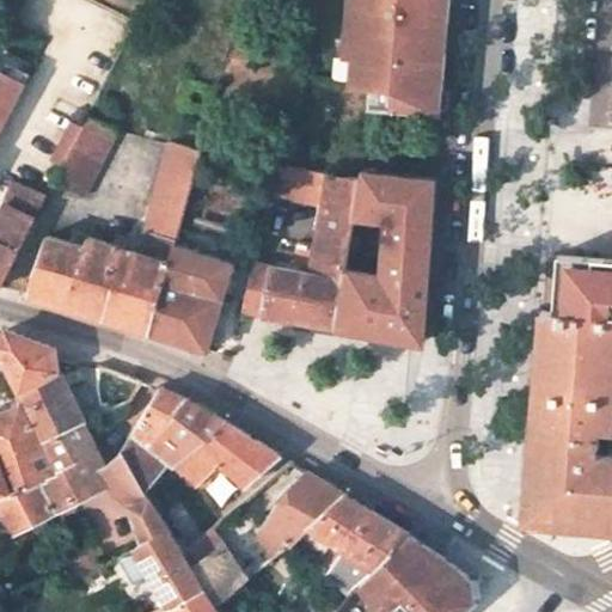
[(350,0),(346,60),(354,60),(353,86),(373,87),(372,103),(391,104),(391,106),(440,111),(446,44),(430,43),(432,28),(447,29),(450,0),(350,0)]
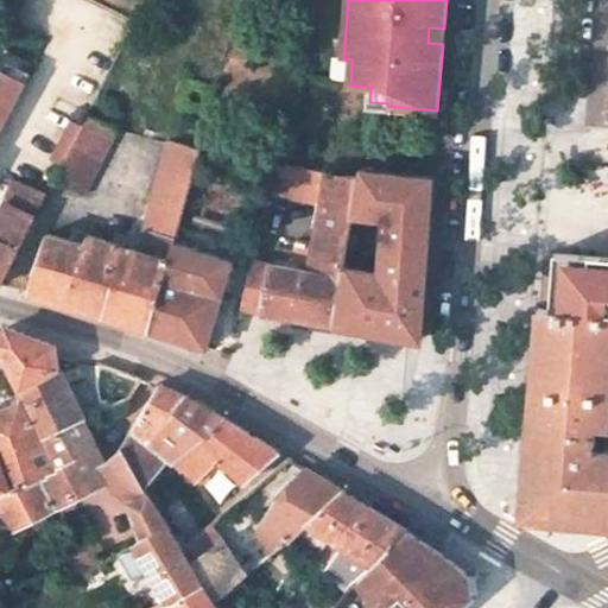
[(428,43),(443,44),(444,29),(429,27),(428,43)]
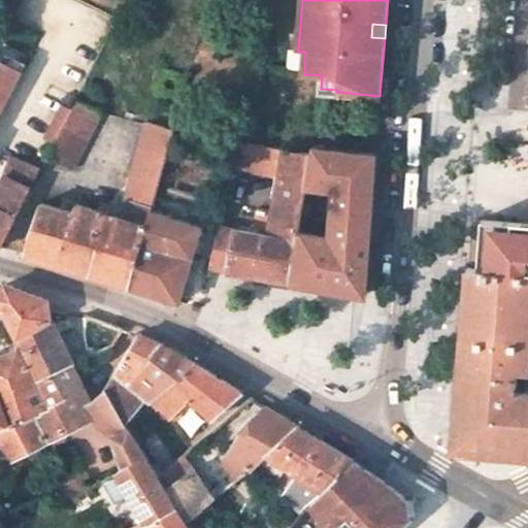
[(0,110),(21,71),(0,61),(0,110)]
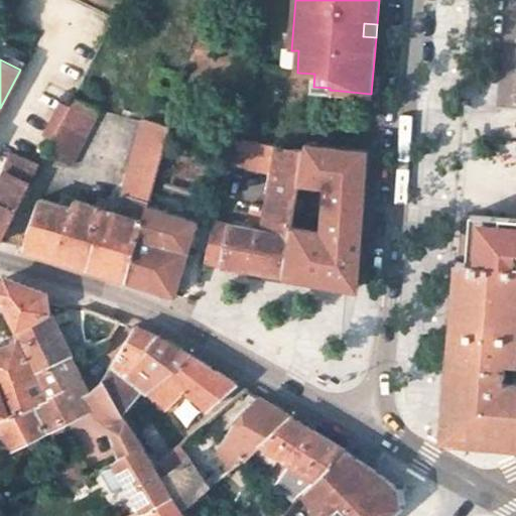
[(72,164),(100,110),(76,97),(48,151),(72,164)]
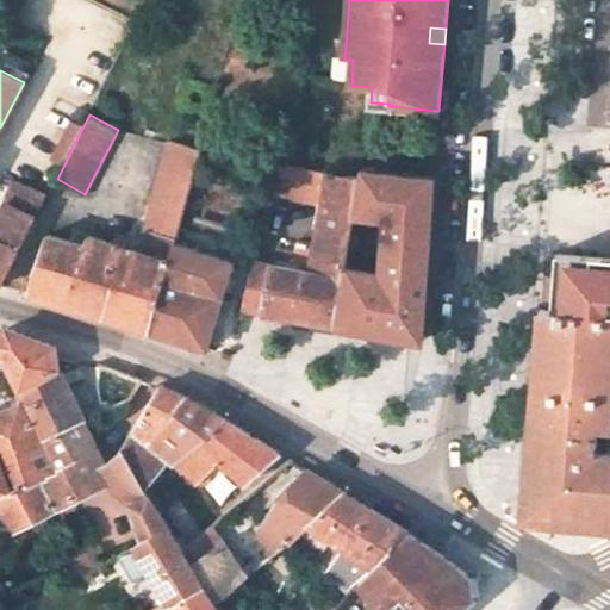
[(86,244),(47,234),(30,293),(98,313),(153,329),(176,244),(201,150),(170,142),(141,250),(91,236),(86,244)]
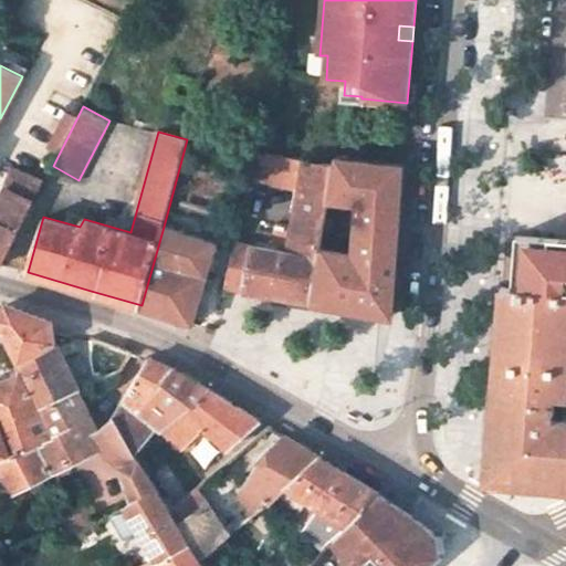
[(333,163),(263,154),(258,182),(295,188),(290,226),(275,224),(274,249),(252,244),(244,290),(275,295),(312,301),(320,249),(327,198),(333,163)]
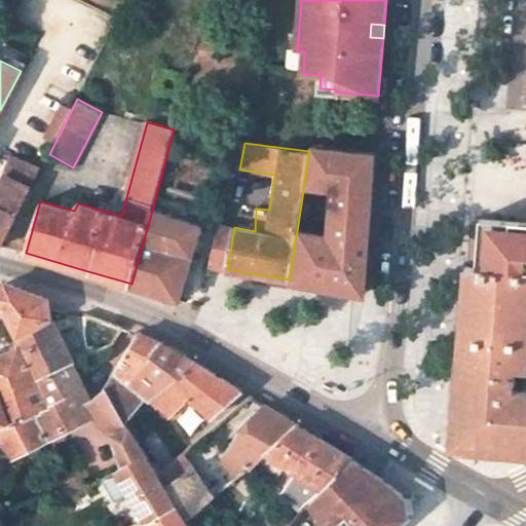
[(369,218),(374,153),(310,145),(309,151),(304,184),(333,187),(329,235),(297,231),(290,279),(316,284),(364,291),(366,252),(369,218)]
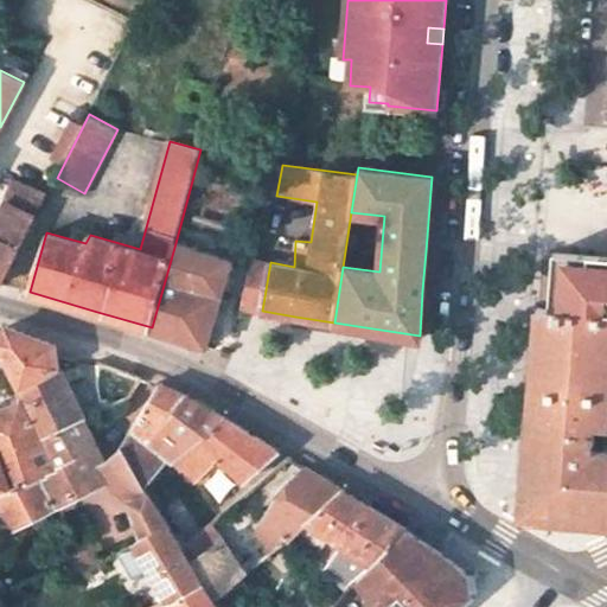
[(262,205),(267,181),(243,176),(237,199),(262,205)]
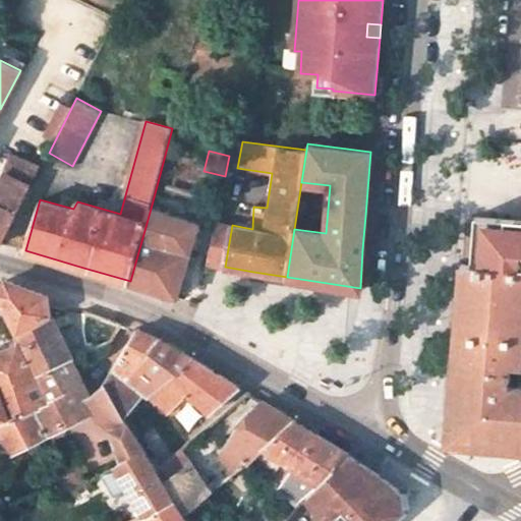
[(42,166),(13,155),(0,182),(0,243),(2,244),(42,166)]
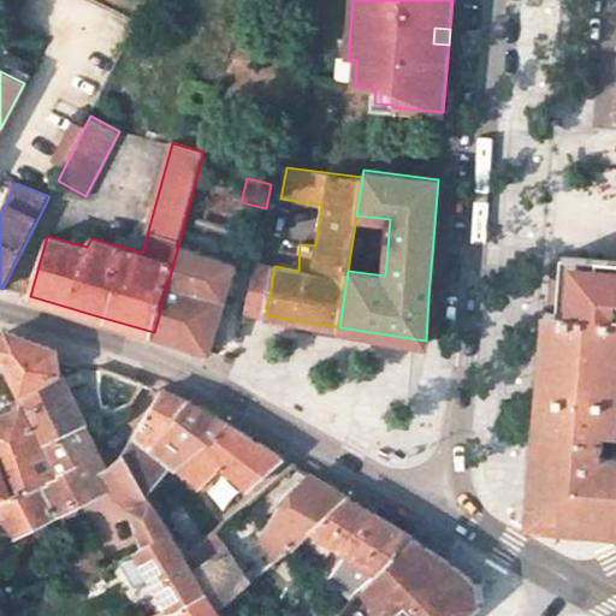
[(267,227),(249,223),(247,231),(265,236),(267,227)]
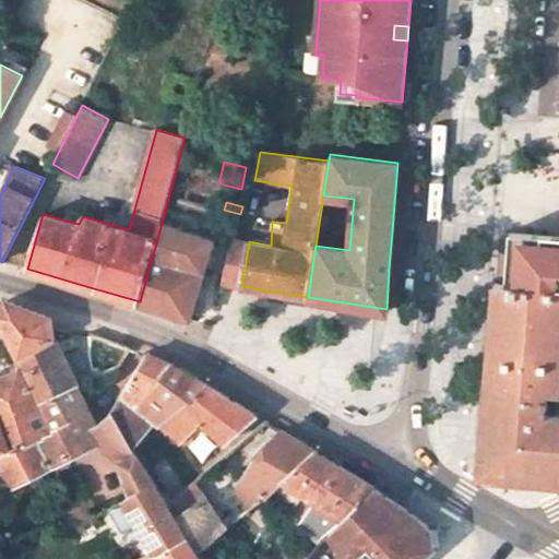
[(240,214),(224,210),(221,222),(226,233),(235,235),(240,214)]
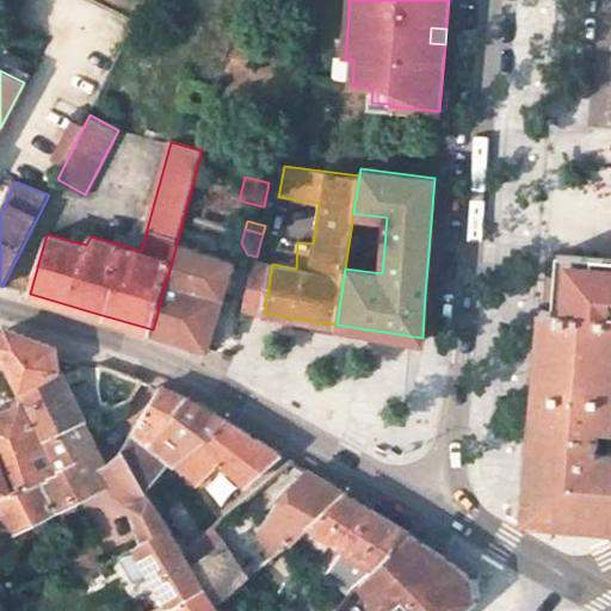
[(208,347),(234,263),(203,253),(205,244),(199,242),(196,251),(177,245),(153,329),(166,334),(208,347)]
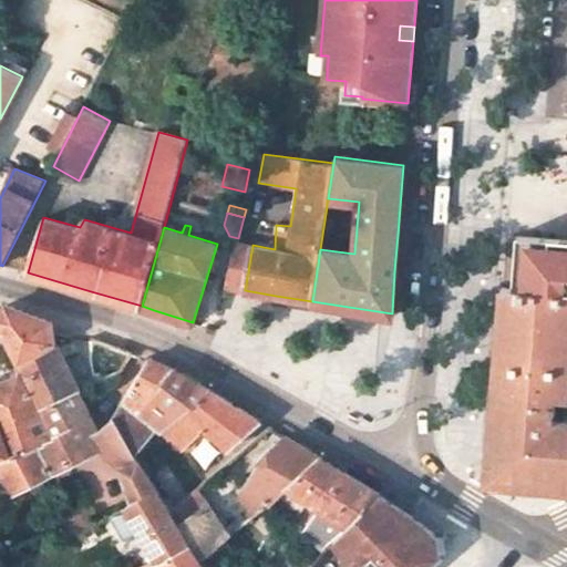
[(566,238),(517,235),(514,287),(515,287),(566,289),(566,238)]
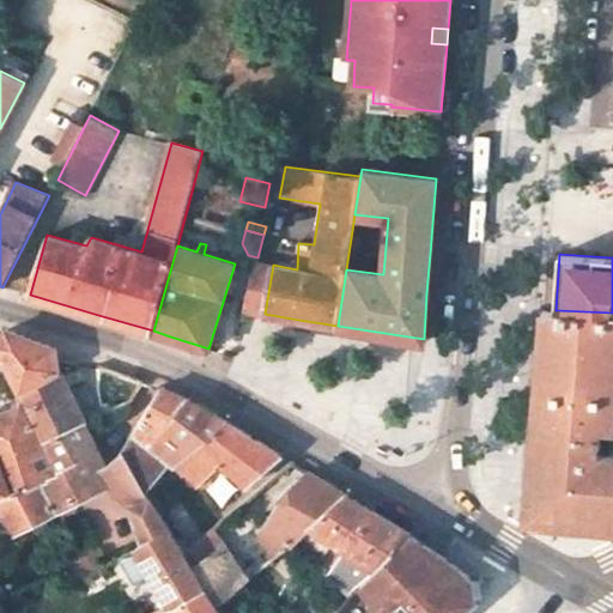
[(265,314),(273,265),(256,262),(244,310),(265,314)]
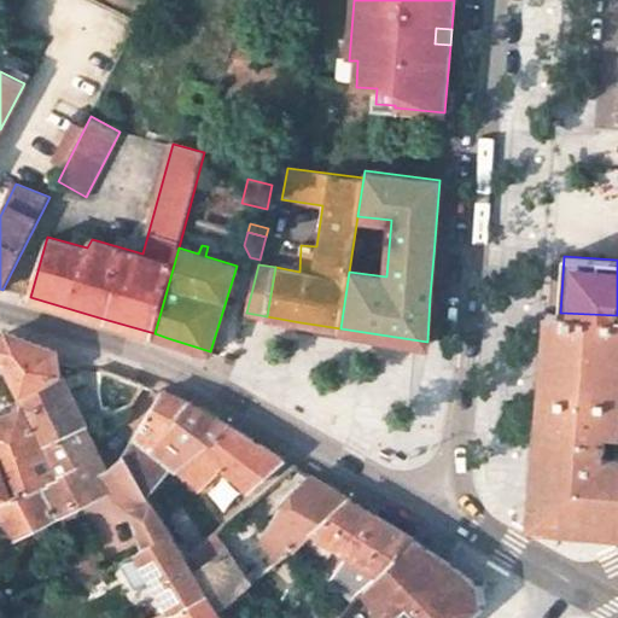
[(555,375),(561,313),(560,313),(549,312),(531,523),(577,526),(602,529),(604,518),(588,517),(571,519),(557,516),(546,507),(540,495),(540,482),(547,468),(548,456),(557,458),(558,429),(552,427),(555,384),(561,385),(563,375),(555,375)]
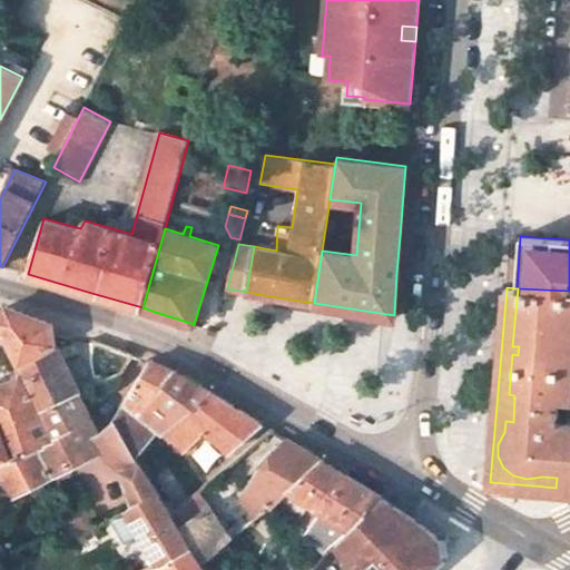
[(569,291),(518,288),(512,346),(519,346),(518,355),(512,354),(509,394),(514,395),(513,422),(505,421),(504,432),(498,444),(498,457),(503,468),(513,475),(527,479),(542,477),(557,478),(556,488),(569,489),(569,291)]
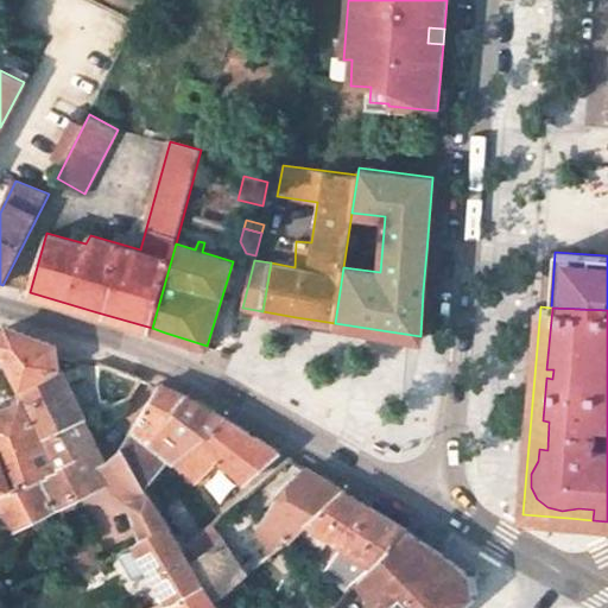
[(1,337),(0,337),(0,341),(23,390),(59,368),(56,344),(18,330),(10,328),(1,337)]
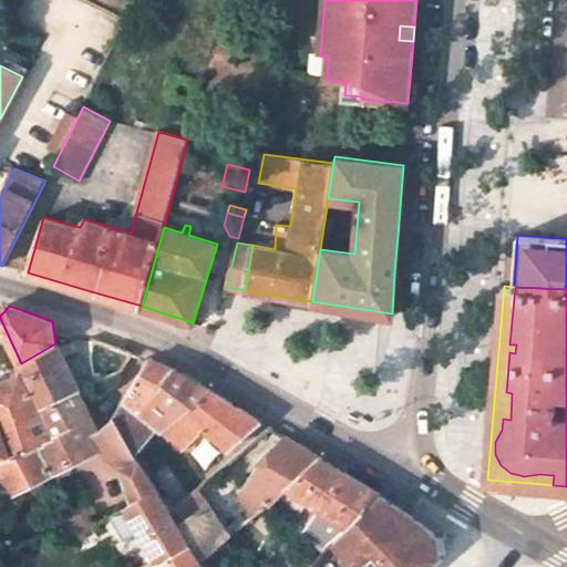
[(95,337),(90,385),(122,372),(133,352),(95,337)]
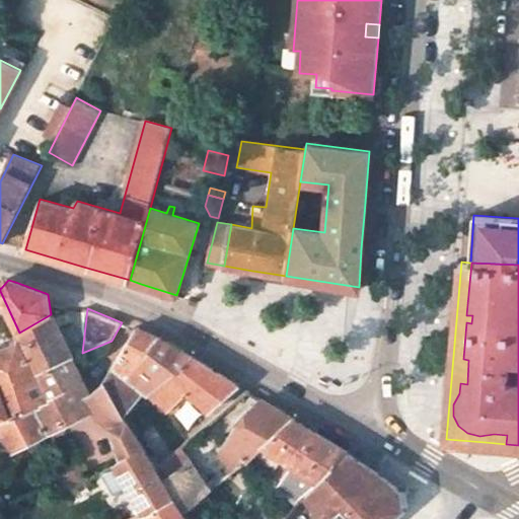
[(73,358),(51,314),(19,332),(40,372),(73,358)]
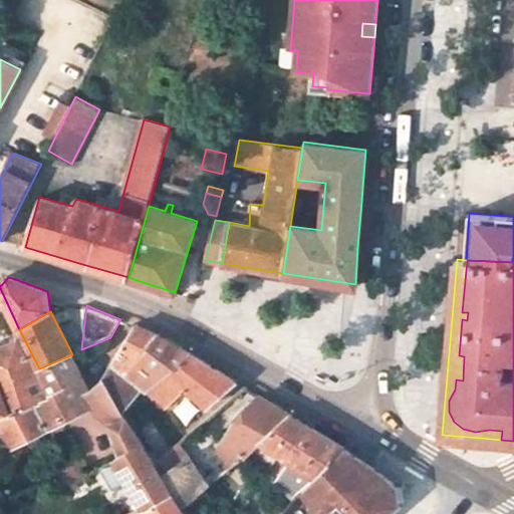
[(113,394),(126,376),(142,391),(146,394),(151,390),(193,354),(173,341),(162,335),(150,330),(135,324),(103,376),(113,394)]
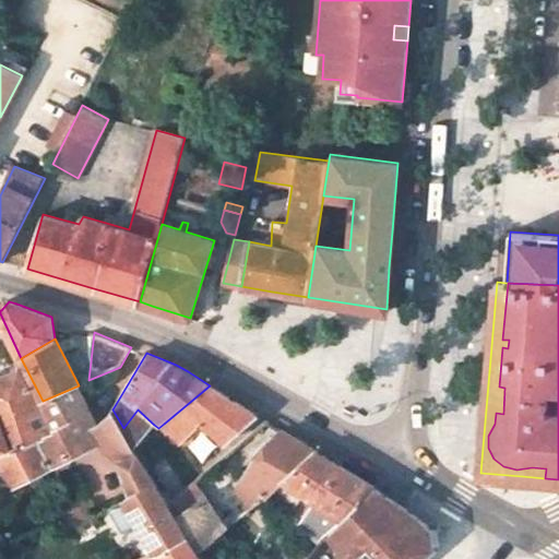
[(0,452),(10,449),(9,445),(50,430),(37,403),(16,365),(10,368),(12,372),(0,377),(0,452)]
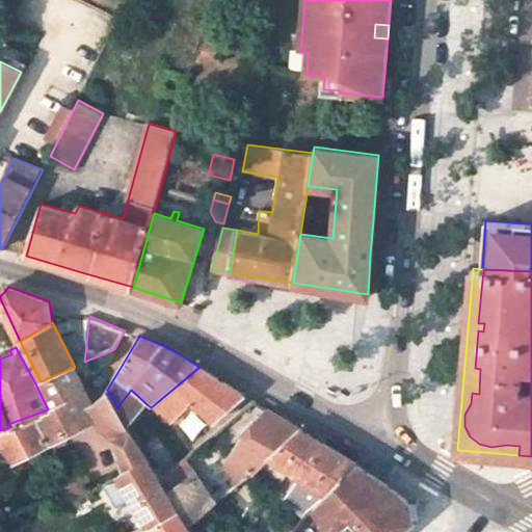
[(0,430),(0,441),(11,462),(28,454),(37,449),(63,435),(92,421),(100,418),(92,402),(91,400),(84,403),(77,388),(83,384),(75,367),(41,381),(35,383),(48,409),(8,424),(9,427),(0,430)]
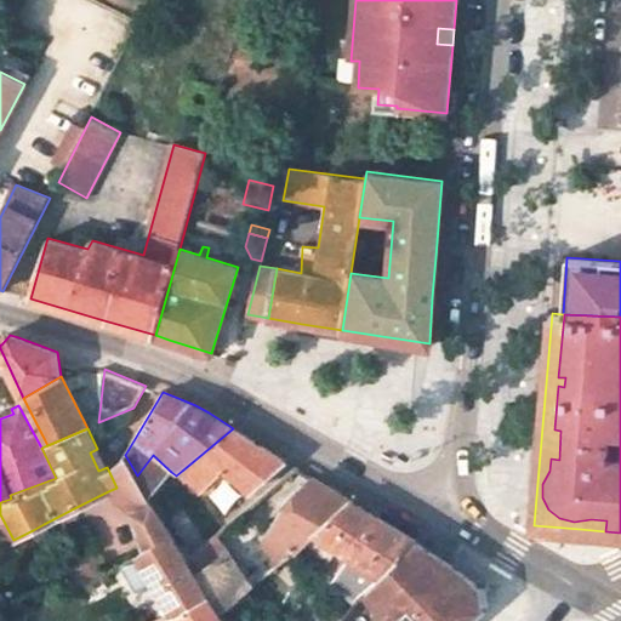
[(223,466),(250,491),(286,461),(255,442),(233,428),(182,471),(201,490),(223,466)]
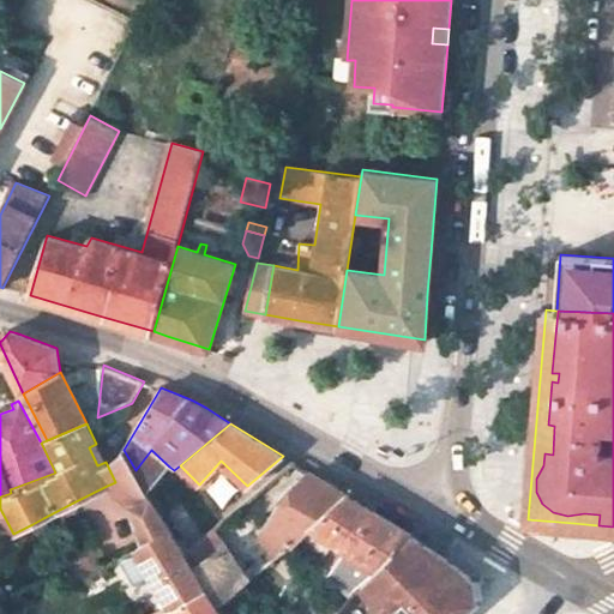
[(89,447),(97,465),(106,462),(96,444),(89,447)]
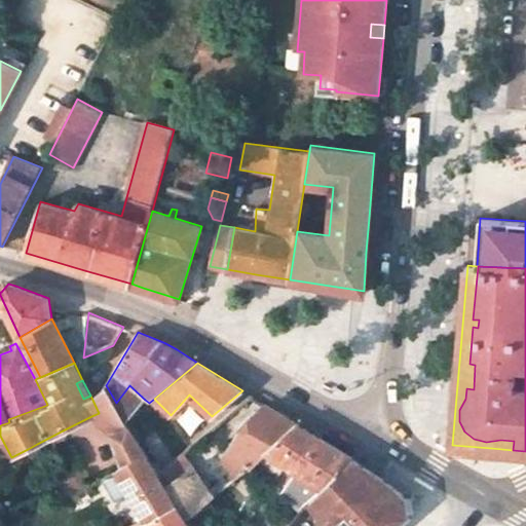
[(116,403),(106,385),(91,398),(99,413),(91,416),(113,433),(130,426),(127,420),(116,403)]
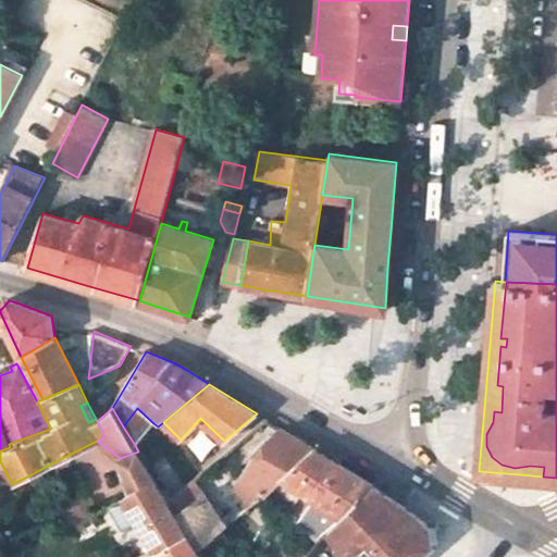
[(123,426),(135,445),(153,423),(137,408),(123,426)]
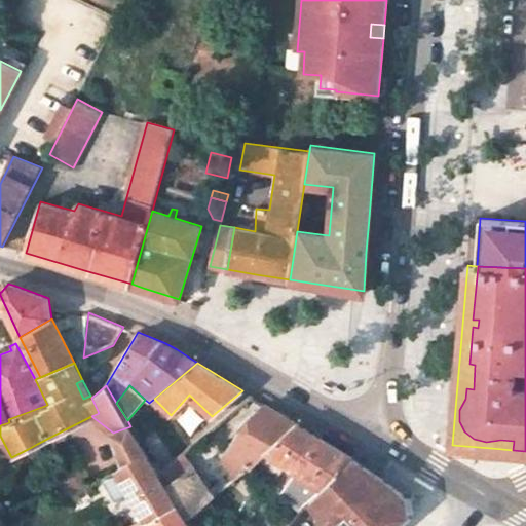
[(240,429),(221,461),(237,477),(252,465),(266,453),(265,451),(296,422),(274,409),(271,408),(266,413),(261,418),(257,423),(251,417),(240,429)]
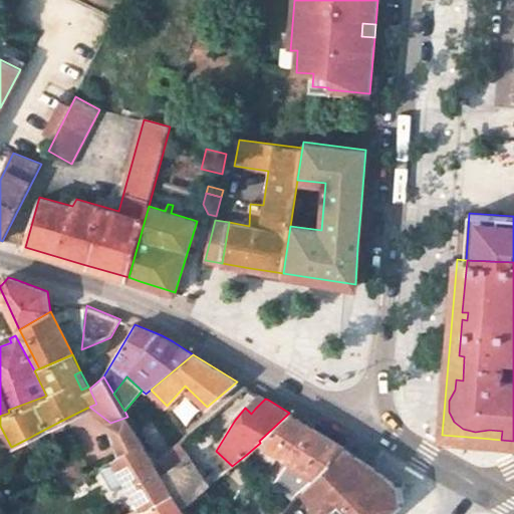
[(255,400),(250,406),(255,409),(260,404),(255,400)]
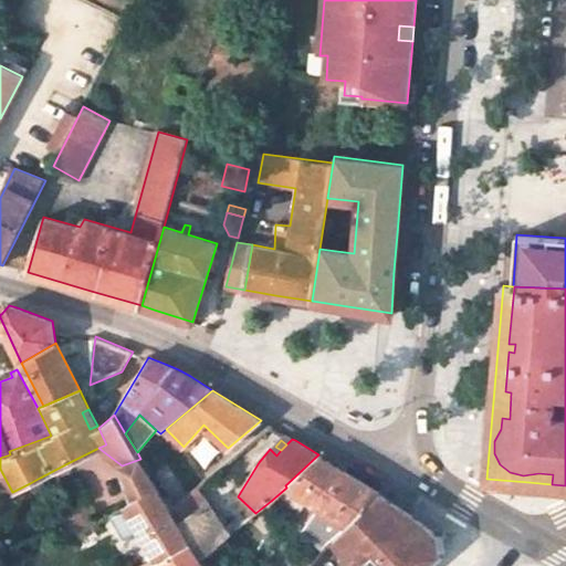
[(317,507),(299,535),(323,551),(333,538),(380,492),(346,471),(318,454),(285,485),(286,488),(271,501),(281,515),(293,523),(308,501),(317,507)]
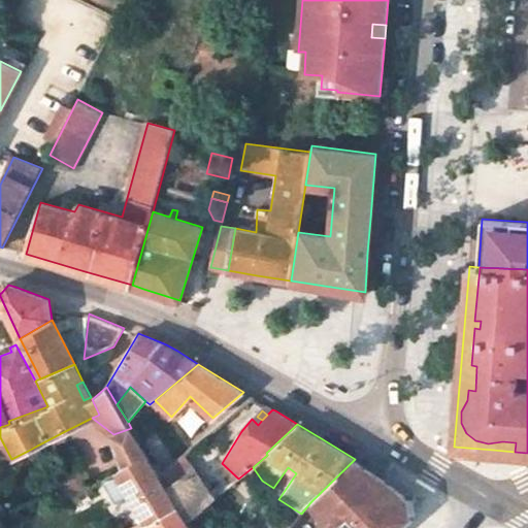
[(117,472),(147,521),(147,523),(177,507),(166,488),(158,474),(131,428),(113,434),(124,468),(117,472)]
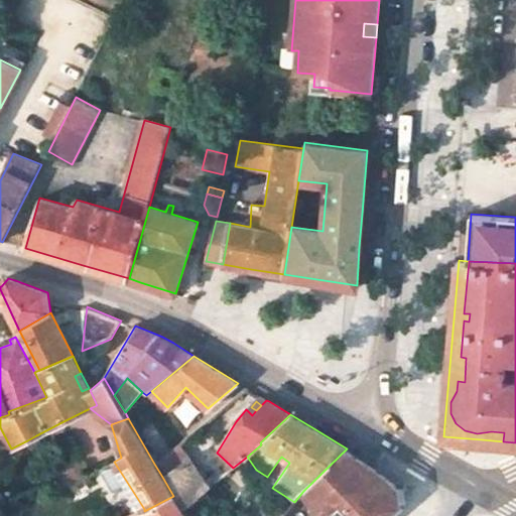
[(27,440),(32,449),(41,443),(36,435),(27,440)]
